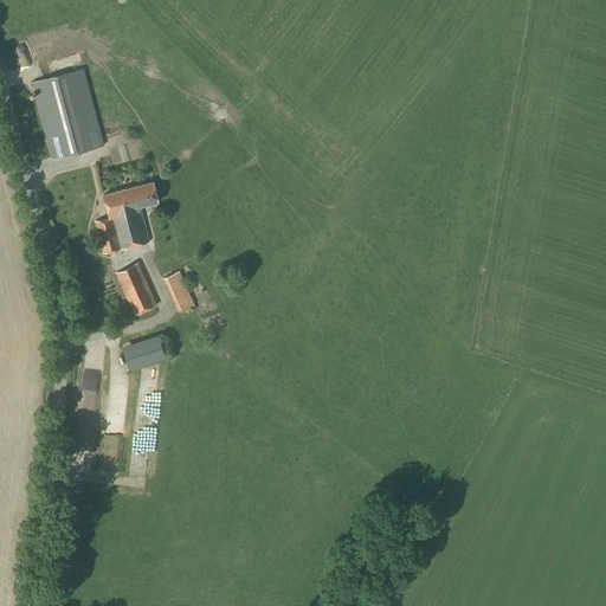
[(52,160),(91,149),(104,146),(84,69),(70,72),(32,83),(52,160)]
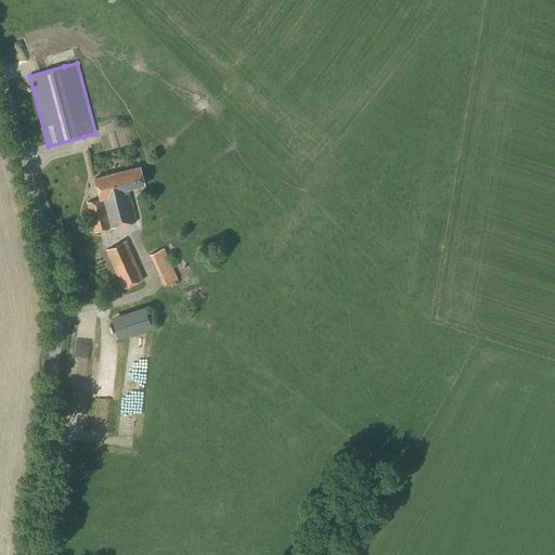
[(94,232),(136,222),(129,192),(128,189),(144,184),(140,167),(94,178),(100,199),(87,203),(94,232)]
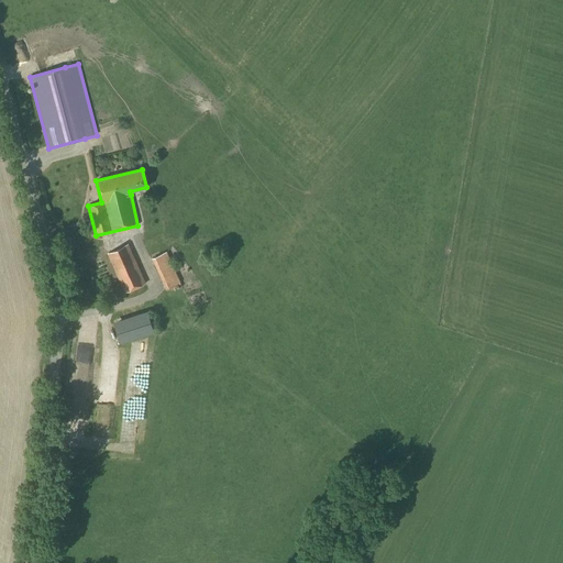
[(125,294),(145,284),(128,244),(108,254),(125,294)]
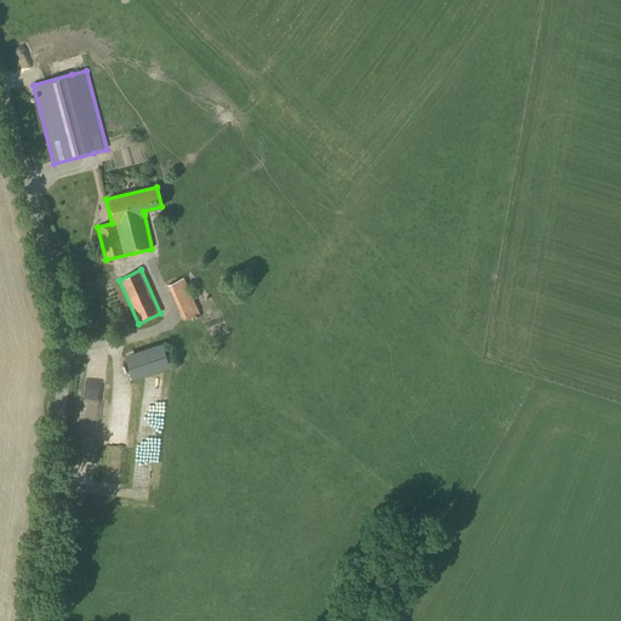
[(189,277),(171,284),(187,319),(204,312),(189,277)]
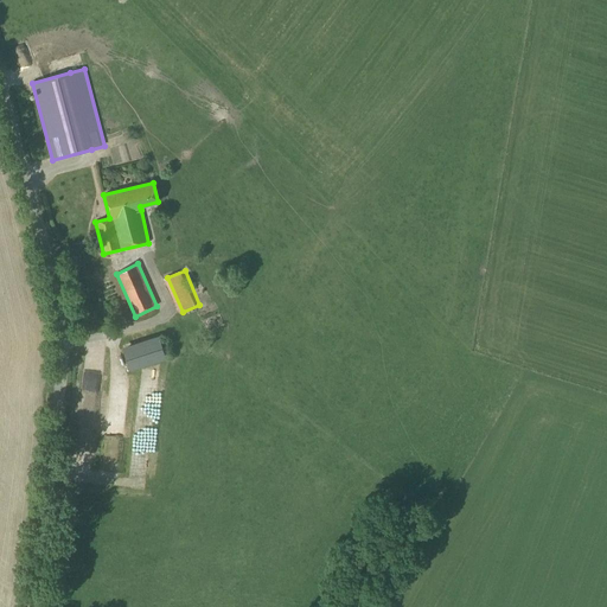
[(129,371),(166,359),(159,336),(122,347),(129,371)]
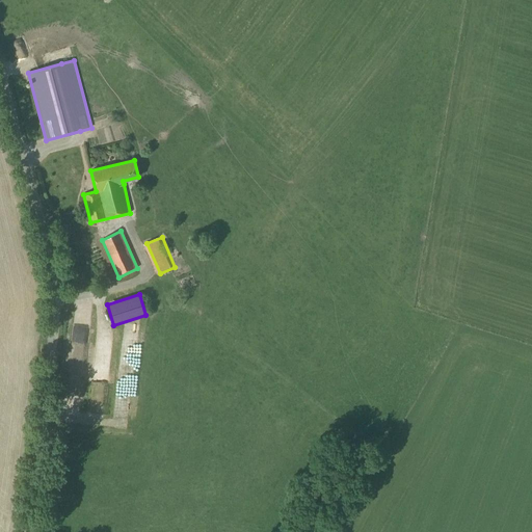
[(128,408),(126,421),(139,422),(141,406),(134,405),(134,409),(128,408)]
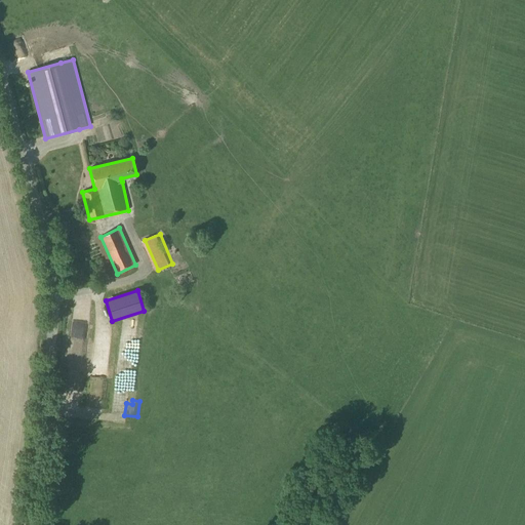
All buildings are outlined.
